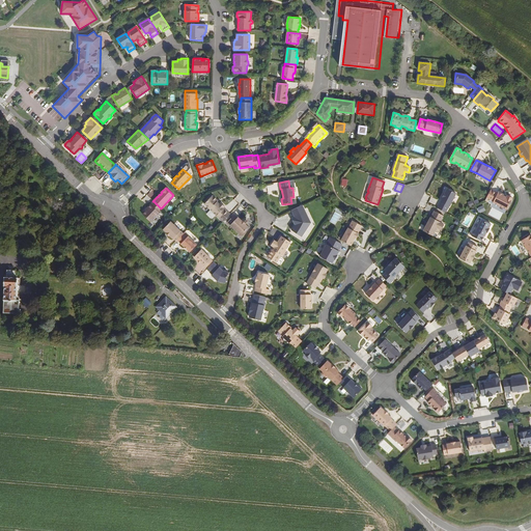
[(456,194),(447,189),(445,193),(443,197),(441,201),(438,208),(446,213),(449,206),(456,194)]
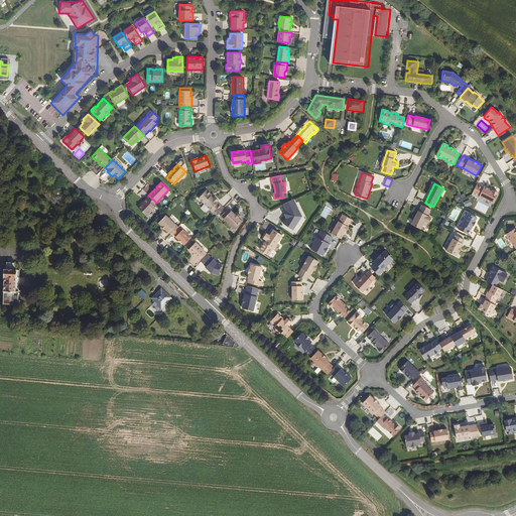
[(148,184),(143,189),(148,195),(153,190),(148,184)]
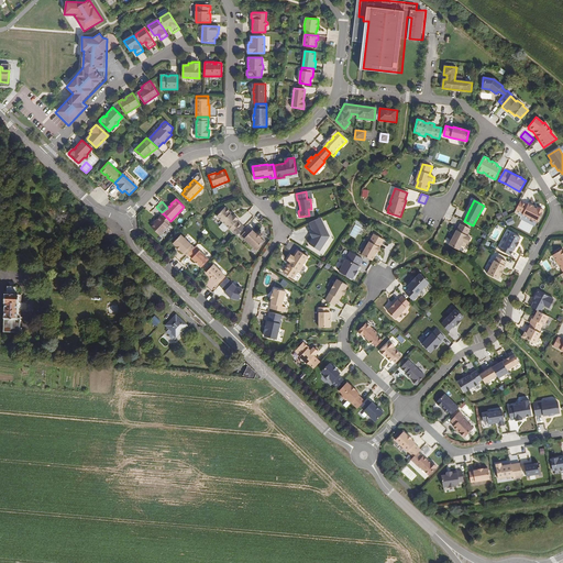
[(520,201),(516,209),(523,213),(522,214),(538,222),(543,210),(538,207),(537,209),(533,208),(534,207),(529,203),(528,205),(520,201)]
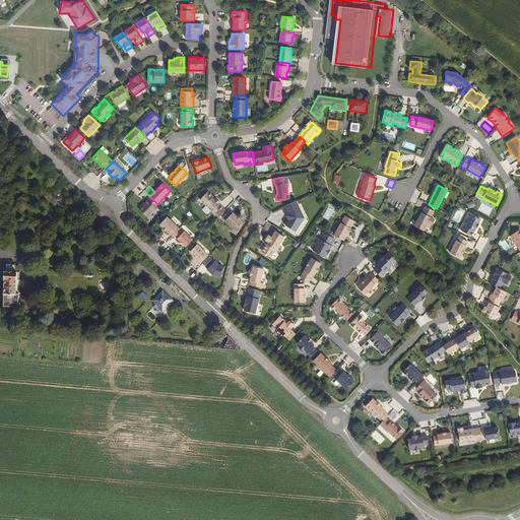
[(200,200),(218,217),(225,209),(219,203),(220,202),(216,198),(216,199),(213,197),(213,195),(210,191),(208,191),(200,200)]
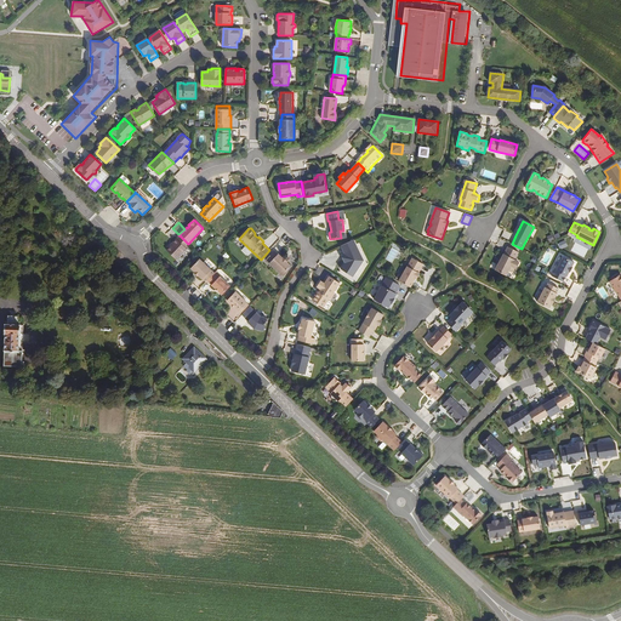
[(188,244),(180,235),(172,243),(174,244),(171,246),(166,250),(176,260),(187,249),(186,248),(189,245),(188,244)]
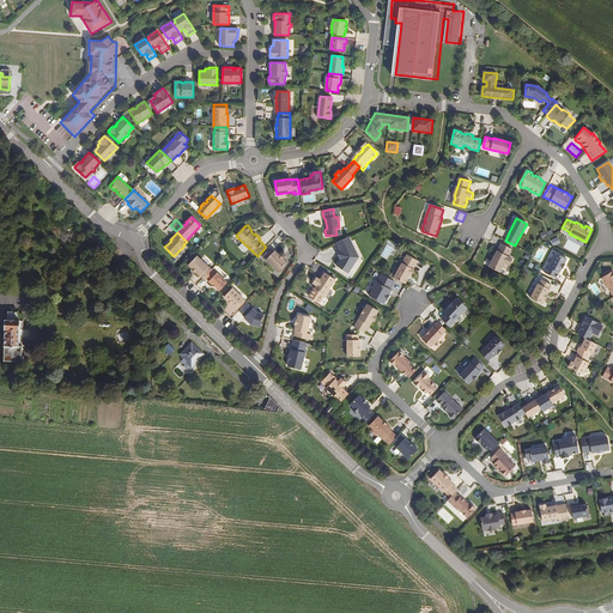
[(360,255),(350,235),(337,242),(341,252),(339,253),(340,258),(337,265),(349,273),(360,255)]
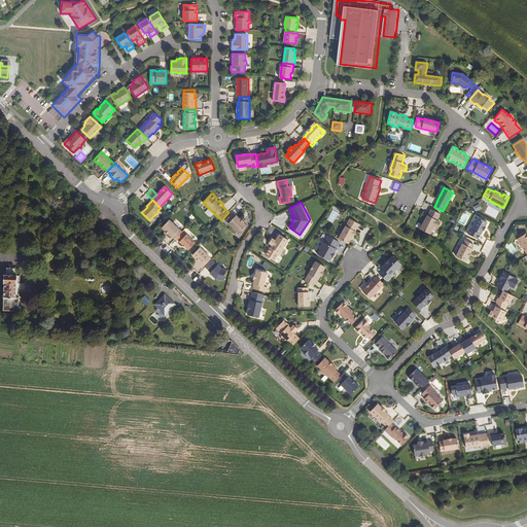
[(441,214),(431,209),(427,215),(424,221),(425,221),(424,223),(423,223),(420,230),(429,234),(432,230),(433,231),(436,230),(437,227),(438,229),(441,223),(436,220),(441,214)]
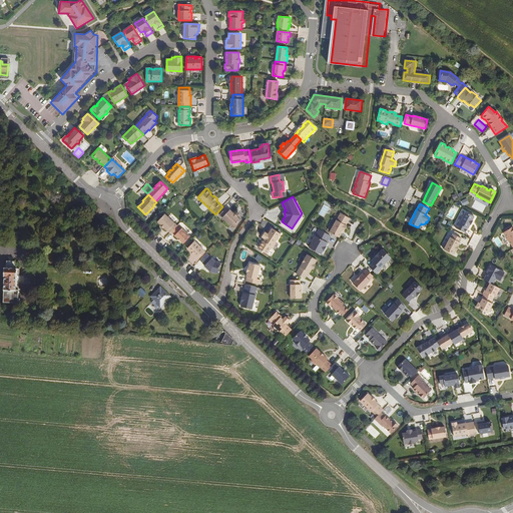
[(226,207),(219,214),(233,227),(240,220),(236,216),(237,215),(234,212),(233,213),(229,209),(229,210),(226,207)]
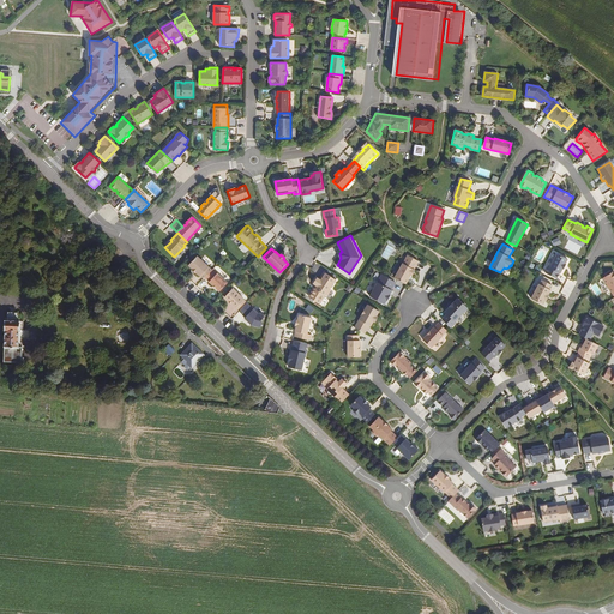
[(549,266),(546,272),(557,278),(560,272),(561,272),(564,269),(567,264),(566,264),(569,259),(559,254),(552,268),(549,266)]
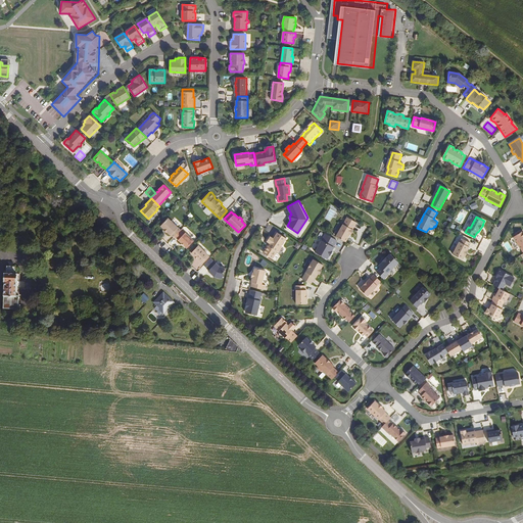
[(347,218),(336,236),(346,242),(348,238),(348,237),(349,234),(351,235),(353,230),(352,230),(357,223),(347,218)]
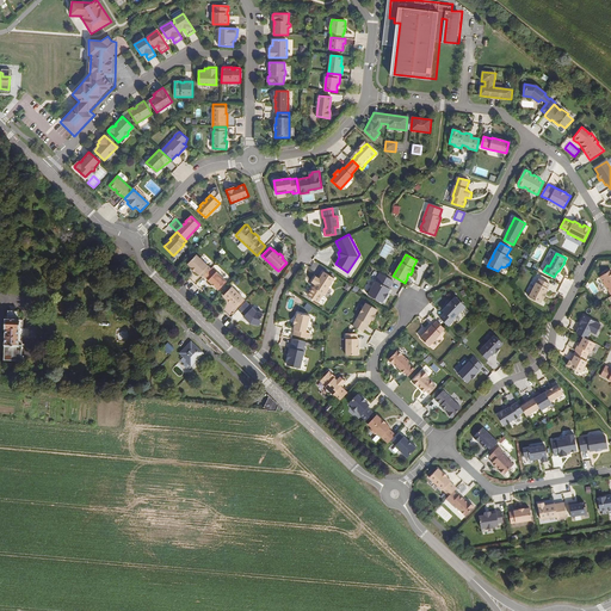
[(204,276),(211,269),(196,255),(187,264),(191,269),(195,272),(199,275),(203,278),(204,276)]
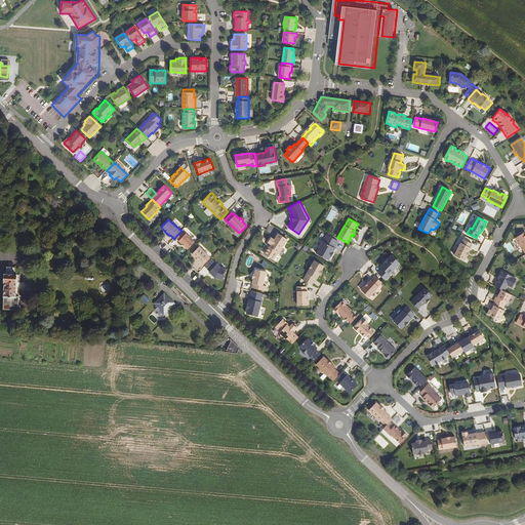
[(182,231),(175,237),(183,244),(185,245),(185,246),(188,249),(196,240),(188,232),(187,234),(183,230),(182,231)]
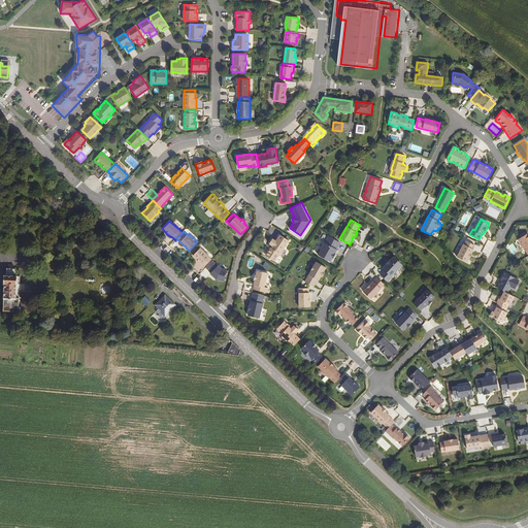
[(527,233),(519,239),(527,254),(527,233)]
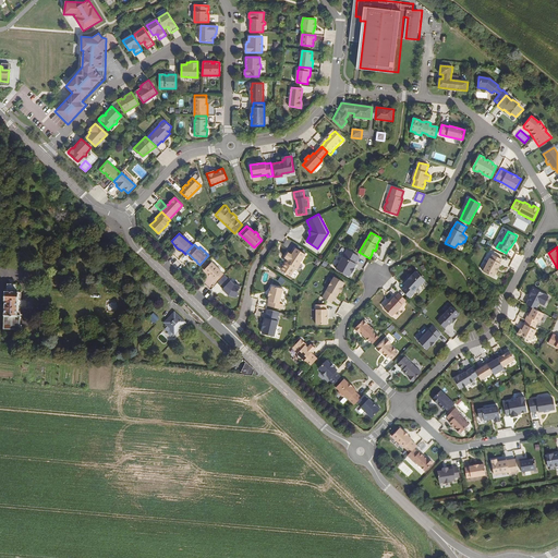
[(305,254),(294,247),(290,254),(289,253),(284,257),(288,259),(286,263),(283,263),(280,268),(280,269),(291,277),(296,268),(298,268),(301,264),(300,262),(305,254)]
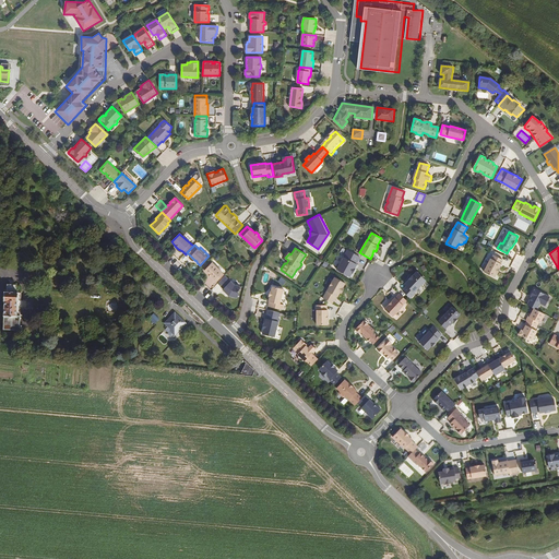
[(360,258),(347,250),(336,270),(349,277),(352,273),(353,273),(355,269),(357,264),(356,264),(360,258)]
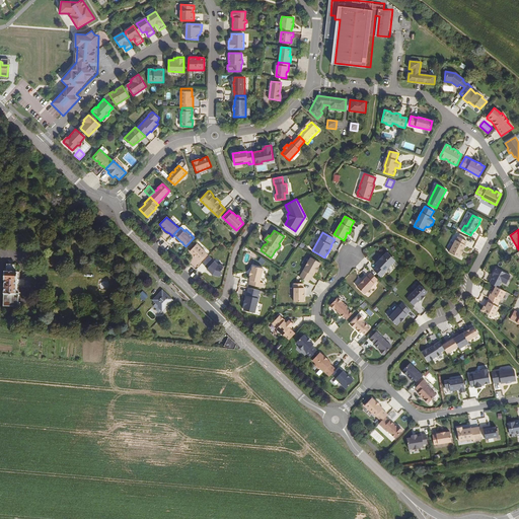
[(450,253),(460,258),(462,254),(463,254),(465,250),(465,249),(467,246),(466,245),(468,242),(459,237),(457,241),(457,240),(450,253)]
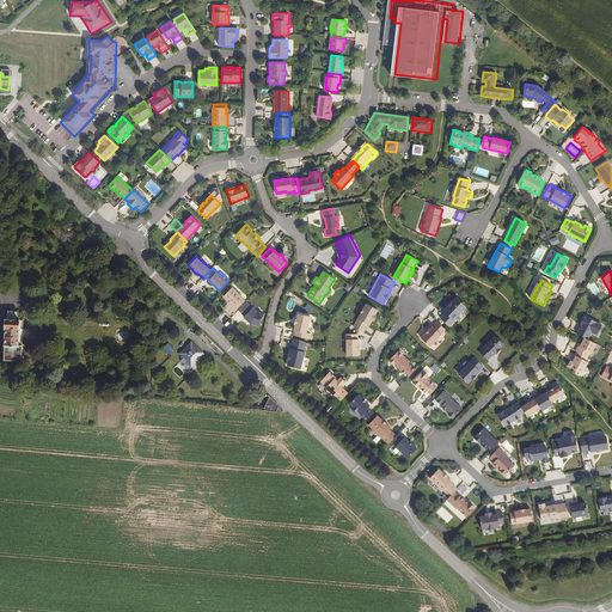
[(239,310),(246,303),(243,299),(244,299),(232,288),(224,297),(236,307),(234,307),(239,310)]
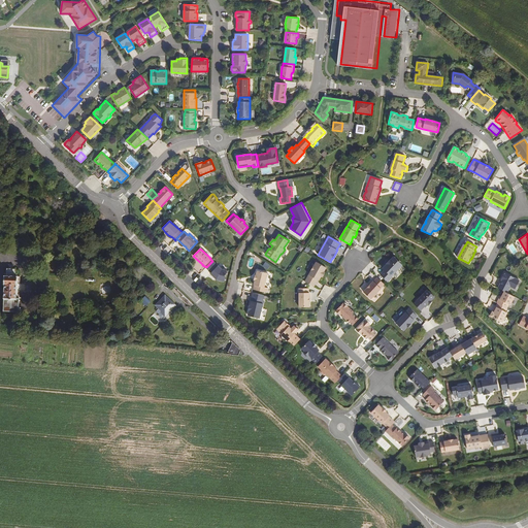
[(387,264),(383,268),(385,270),(381,274),(388,282),(392,277),(392,276),(402,265),(394,257),(390,261),(389,260),(387,264)]
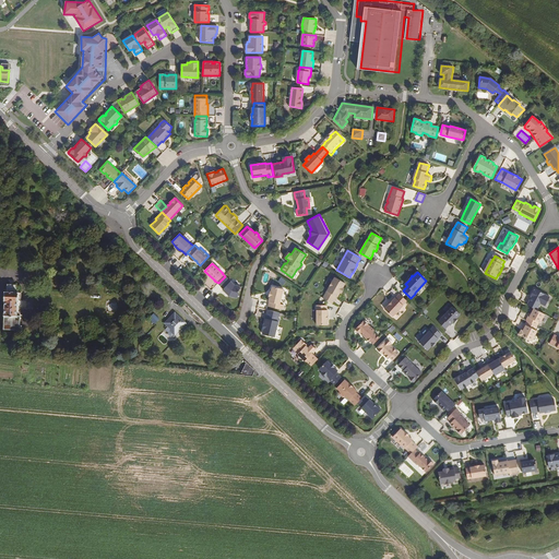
[(225,276),(218,283),(224,288),(223,289),(227,294),(228,293),(229,294),(229,296),(238,298),(240,286),(235,285),(225,276)]
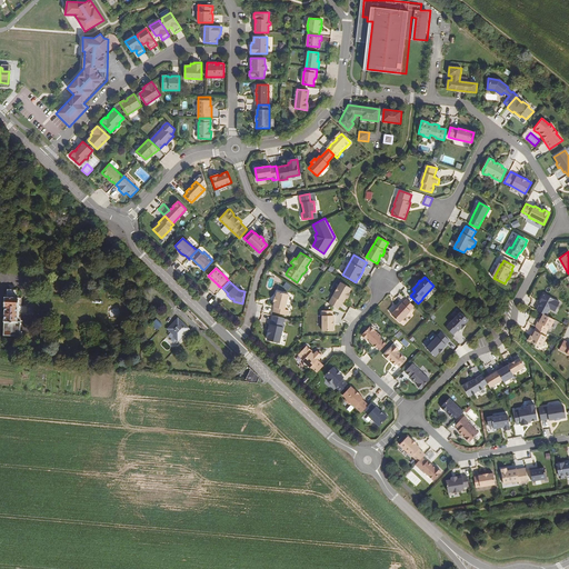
[(336,291),(329,303),(338,309),(342,301),(343,302),(346,298),(348,299),(350,293),(349,292),(351,288),(341,282),(338,287),(335,291),(336,291)]
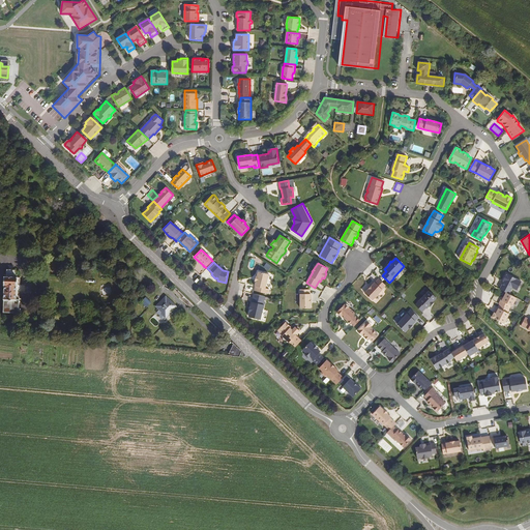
[(3,313),(19,313),(20,292),(25,292),(25,285),(20,285),(20,276),(16,276),(16,269),(7,269),(6,276),(4,276),(4,285),(3,313)]
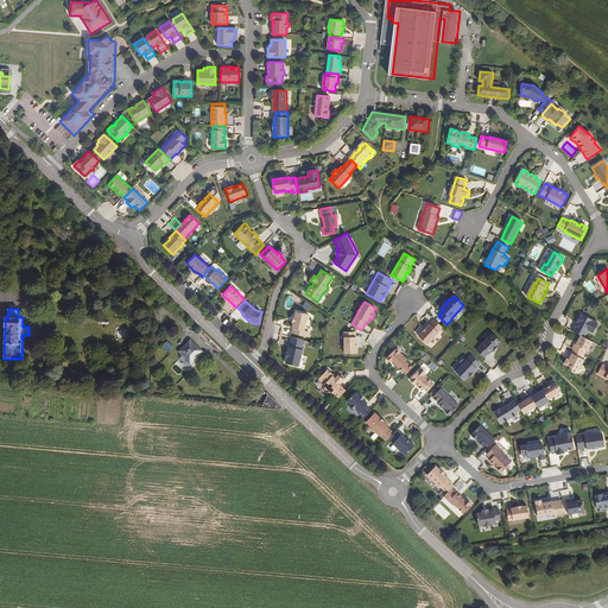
[(309,315),(296,312),(295,318),(293,317),(292,323),(293,323),(292,329),(293,329),(292,334),(306,337),(308,333),(304,331),(309,315)]
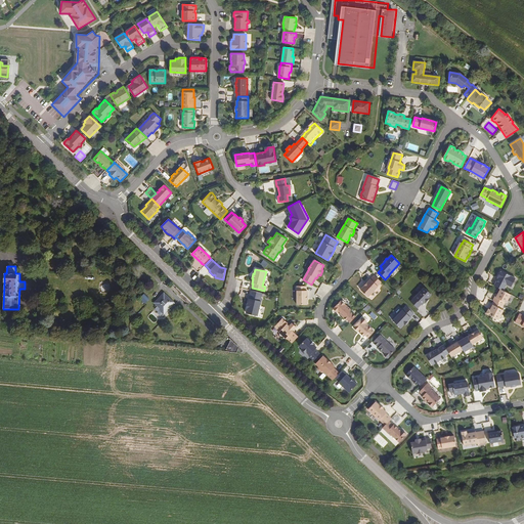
[(193,271),(190,274),(198,282),(201,279),(193,271)]
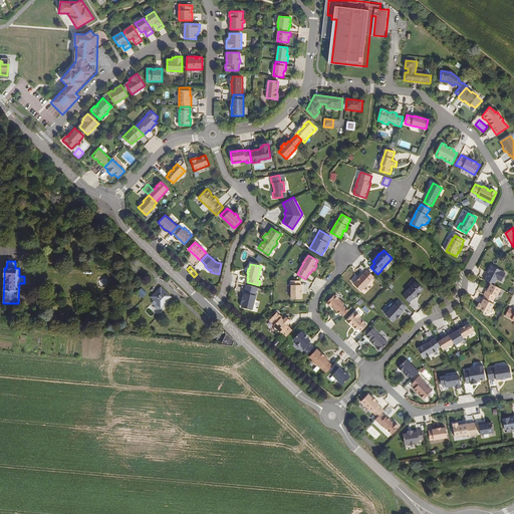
[(501,270),(492,266),(492,267),(491,266),(488,272),(489,272),(485,280),(491,283),(494,285),(501,270)]
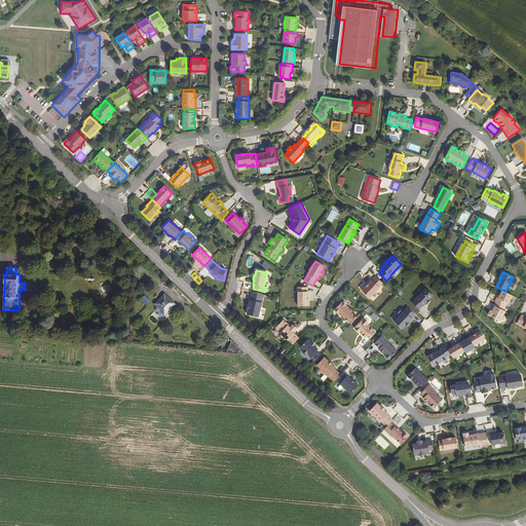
[(383,284),(376,276),(372,280),(362,291),(370,298),(379,288),(379,287),(383,284)]
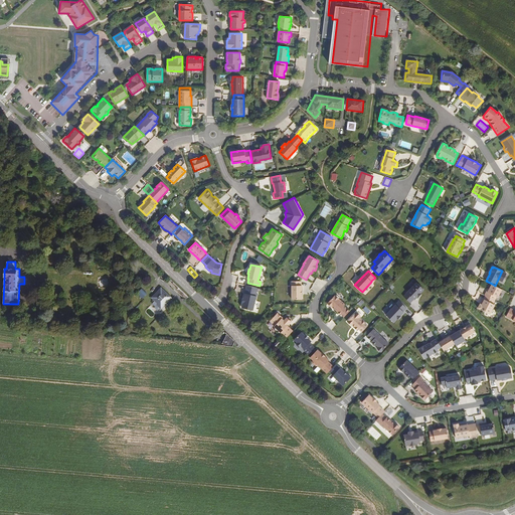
[(171,279),(168,283),(185,300),(188,297),(171,279)]
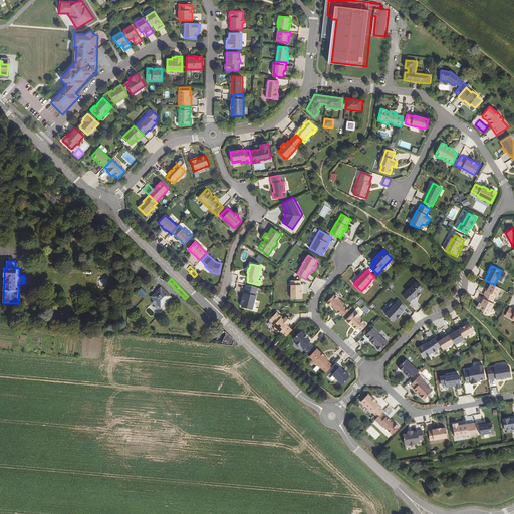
[(300,280),(291,281),(291,299),(301,298),(301,285),(300,285),(300,280)]
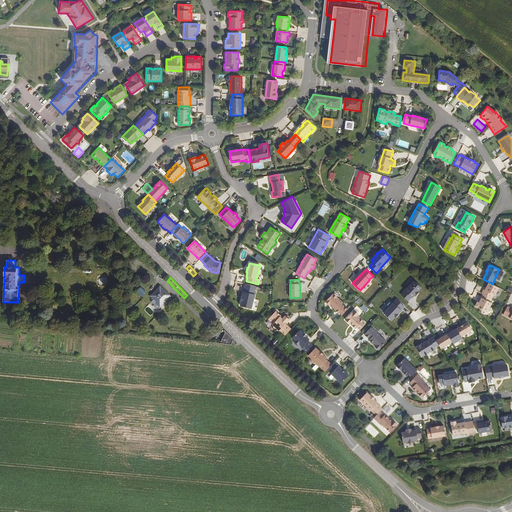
[(422,289),(415,282),(402,295),(408,302),(412,298),(413,299),(416,295),(416,296),(418,294),(417,294),(422,289)]
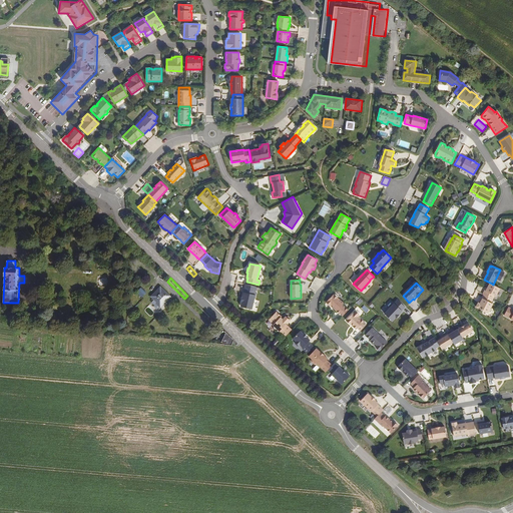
[(496,297),(500,289),(493,285),(490,283),(487,288),(486,291),(485,291),(483,295),(484,295),(493,300),(495,296),(496,297)]
